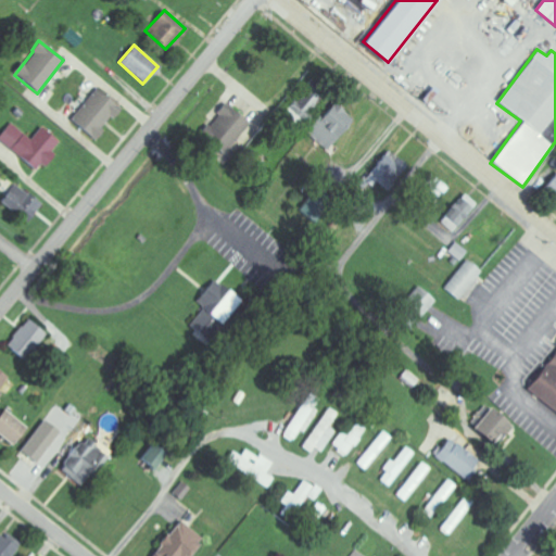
[(71,119),(92,139),(119,108),(98,88),(71,119)]
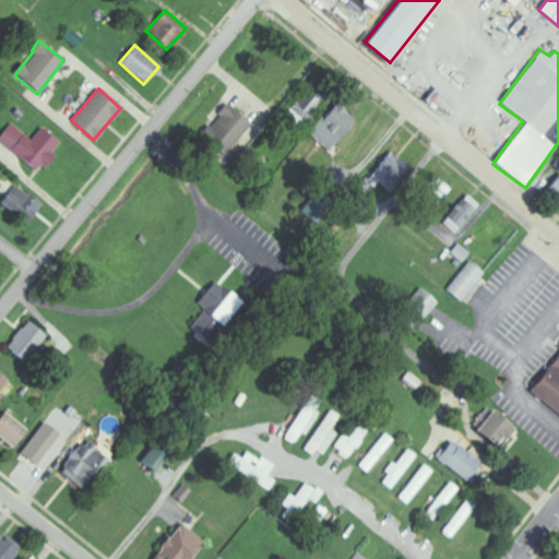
[(251,122),(224,103),(216,113),(221,116),(203,140),(225,156),(251,122)]
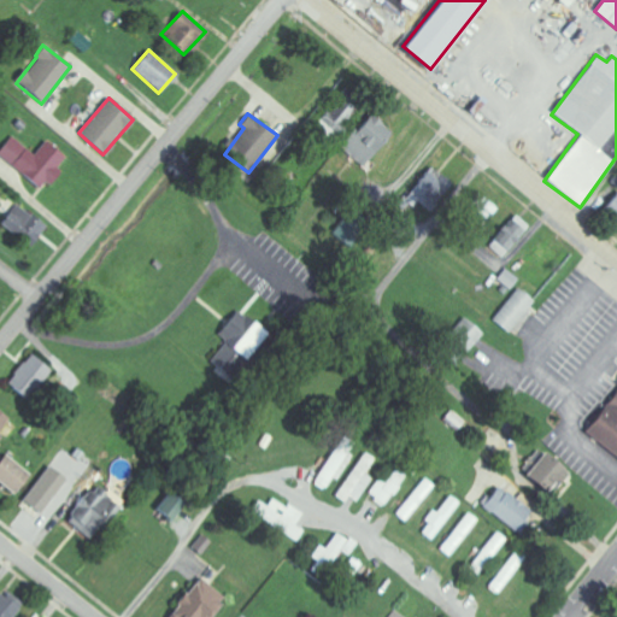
[(391,131),(368,113),(339,148),(362,166),(391,131)]
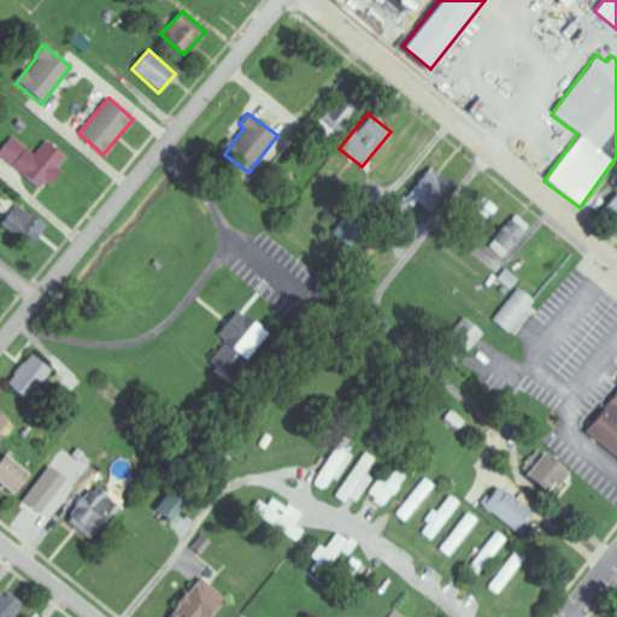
[(34,154),(12,136),(0,150),(0,154),(37,188),(45,180),(46,182),(66,159),(46,141),(34,154)]
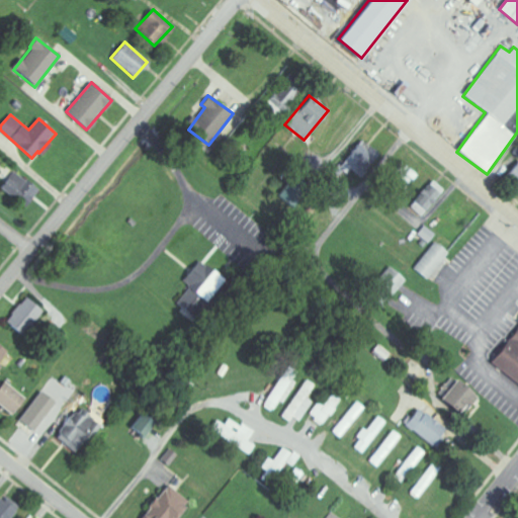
[(341,165),(362,179),(378,155),(358,141),(341,165)]
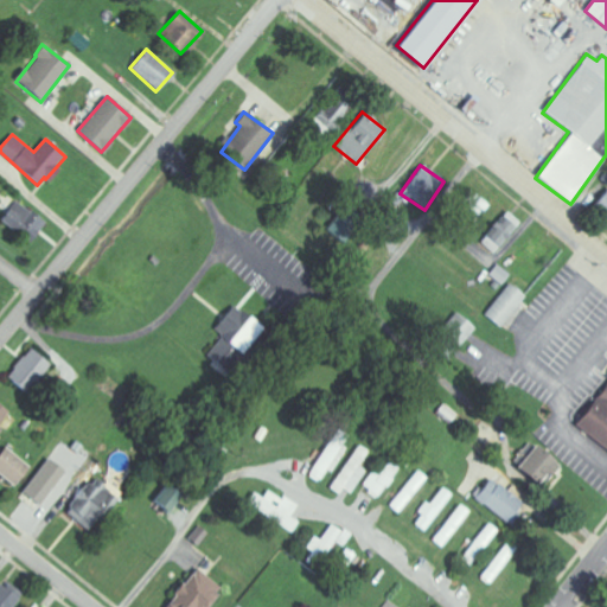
[(606,187),(592,204),(606,217),(606,187)]
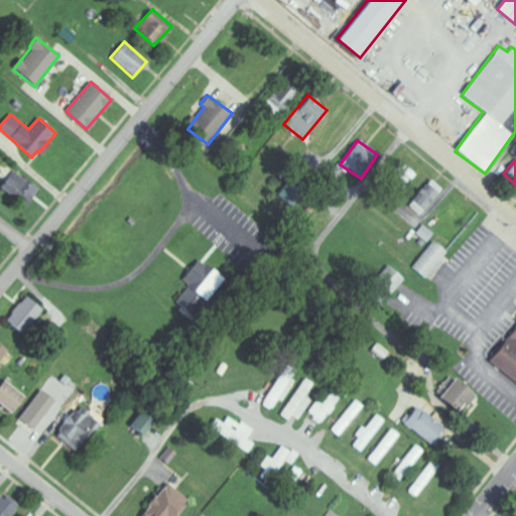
[(417,175),(400,161),(387,178),(403,191),(417,175)]
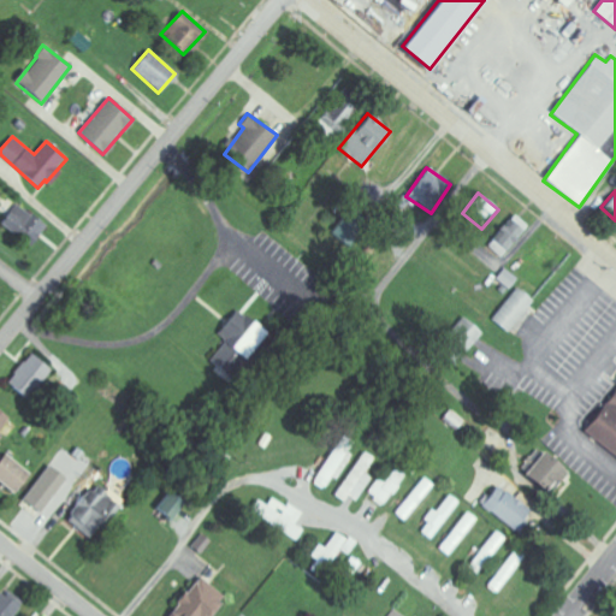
[(0,226),(30,244),(45,223),(16,203),(0,226)]
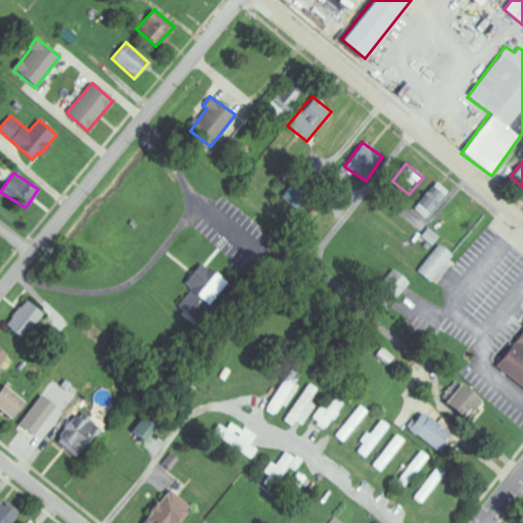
[(424,195),(425,195),(414,208),(425,219),(448,192),(436,182),(424,195)]
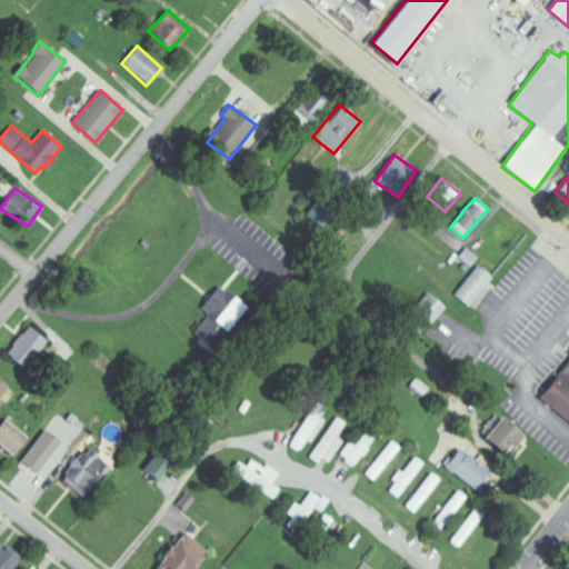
[(469,308),(492,277),(476,265),(452,297),(469,308)]
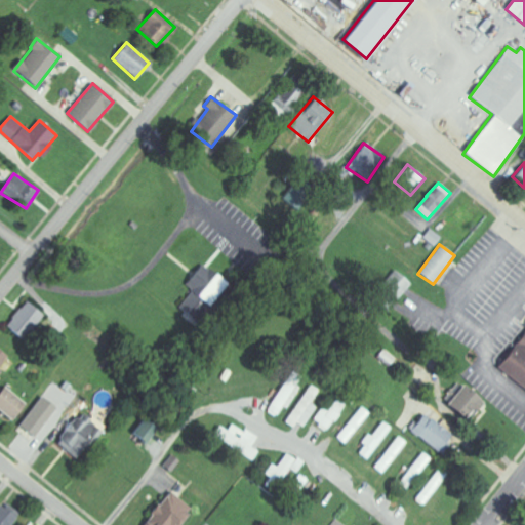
[(387,311),(410,285),(394,271),(371,296),(387,311)]
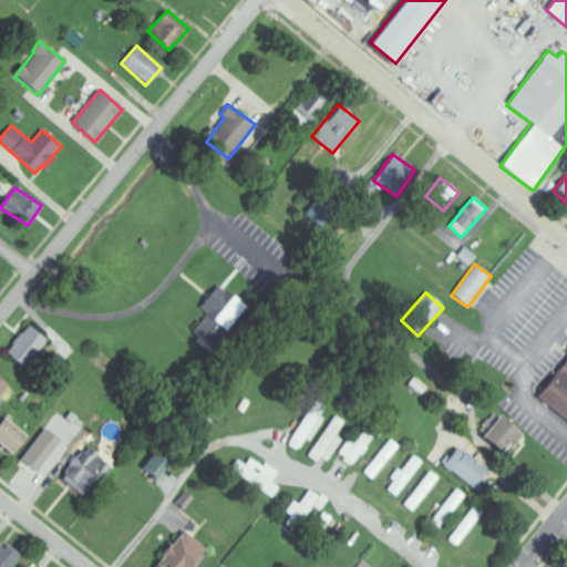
[(210,318),(226,332),(247,309),(230,295),(210,318)]
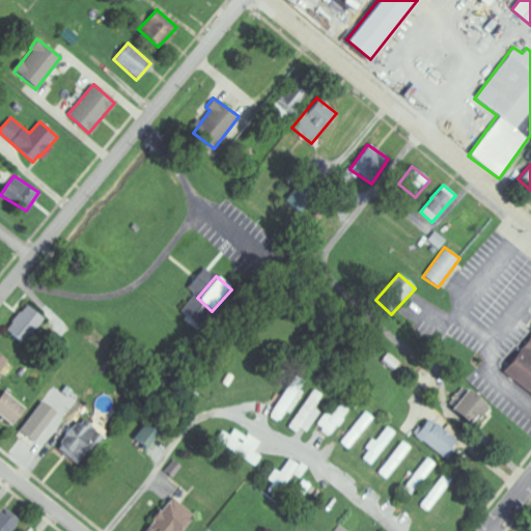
[(26,303),(46,319),(25,344),(5,328),(26,303)]
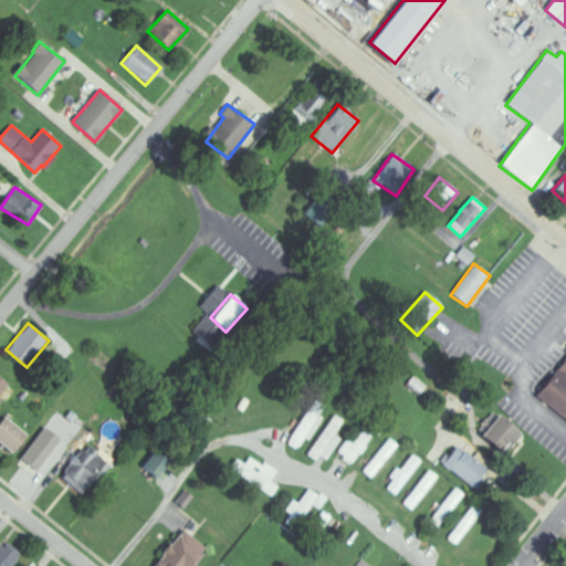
[(565,354),(534,396),(565,420),(565,354)]
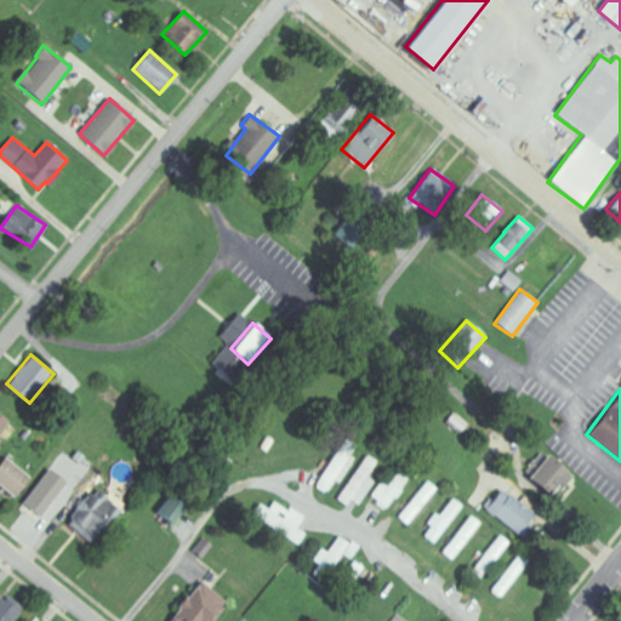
[(354,448),(342,439),(312,485),(328,495),(351,459),(348,457),(354,448)]
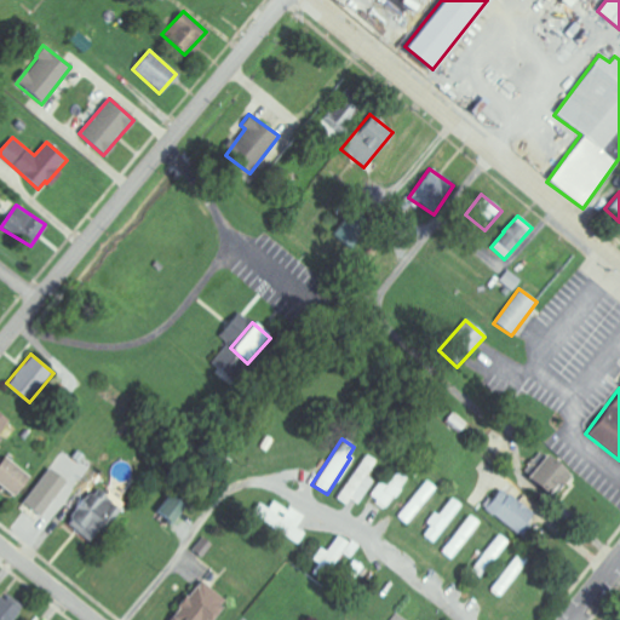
[(367,477),(375,461),(361,453),(337,498),(355,507),(371,480),(367,477)]
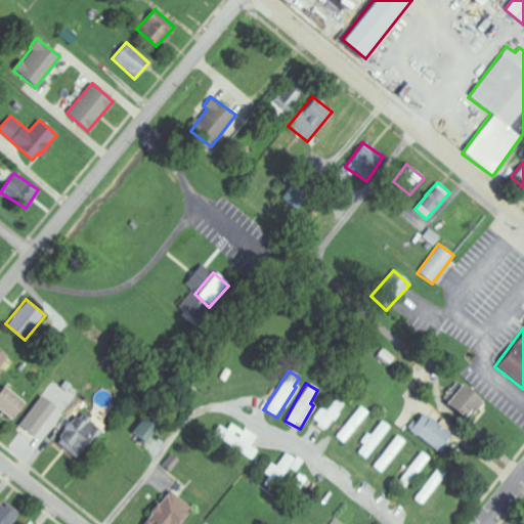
[(0,389),(4,385),(25,401),(11,419),(0,409),(0,389)]
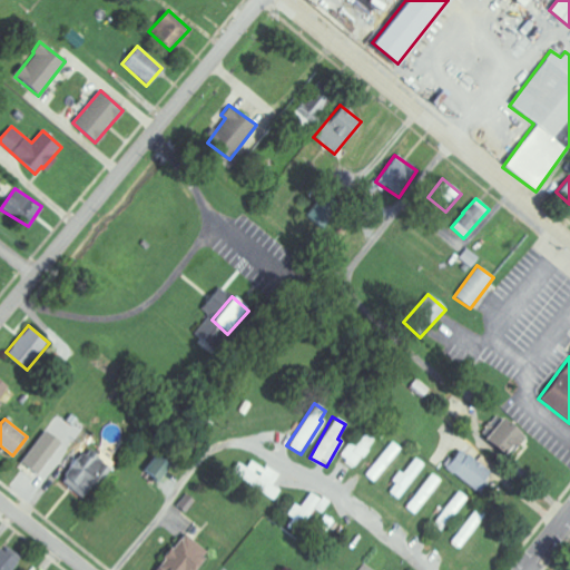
[(482,439),(507,460),(523,439),(500,419),(482,439)]
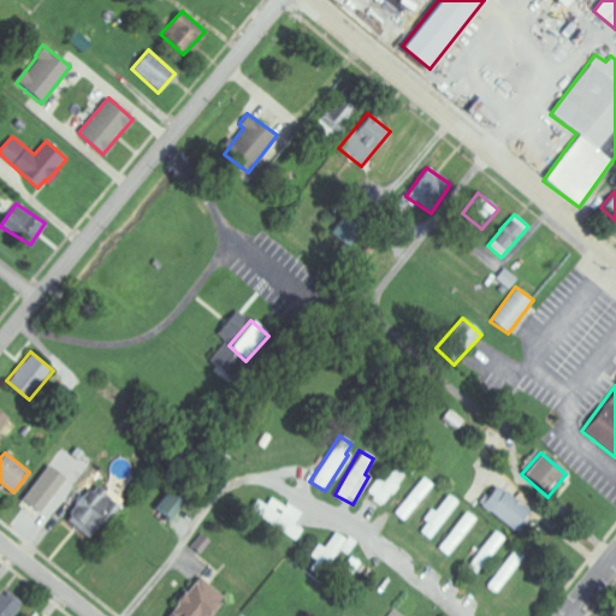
[(380,483),(375,479),(365,492),(379,505),(410,471),(400,461),(380,483)]
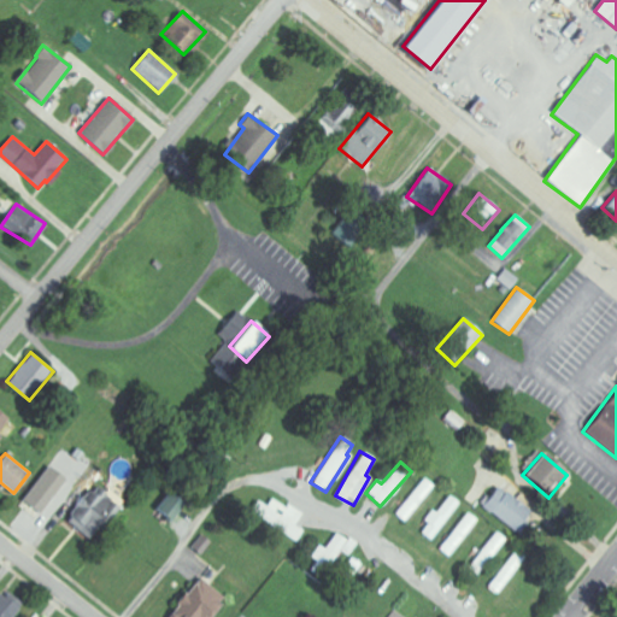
[(46,464),(69,481),(41,517),(28,507),(30,504),(22,498),(46,464)]
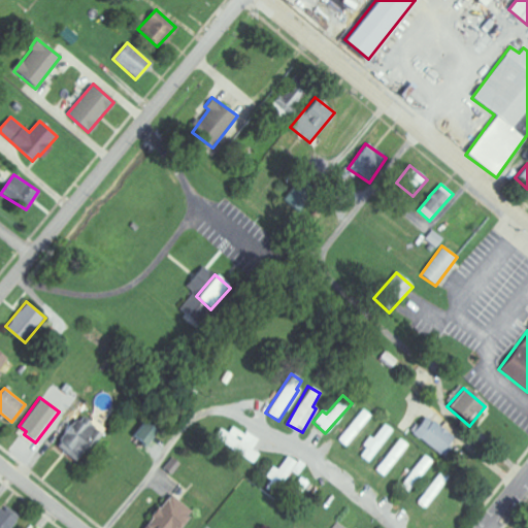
[(348,449),(369,415),(360,408),(337,441),(348,449)]
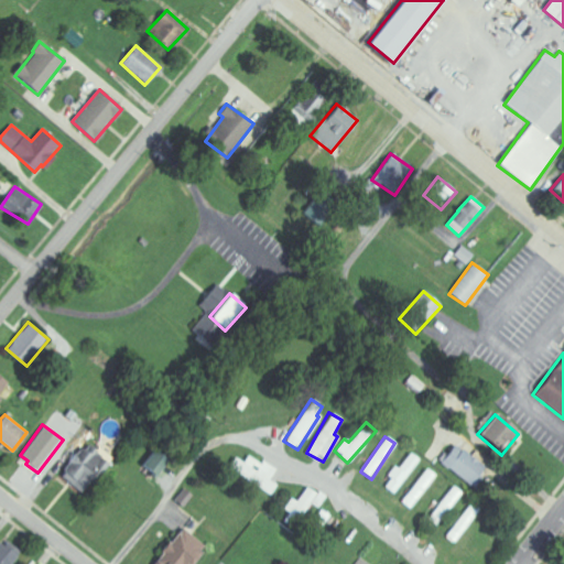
[(80,492),(107,457),(86,441),(58,476),(80,492)]
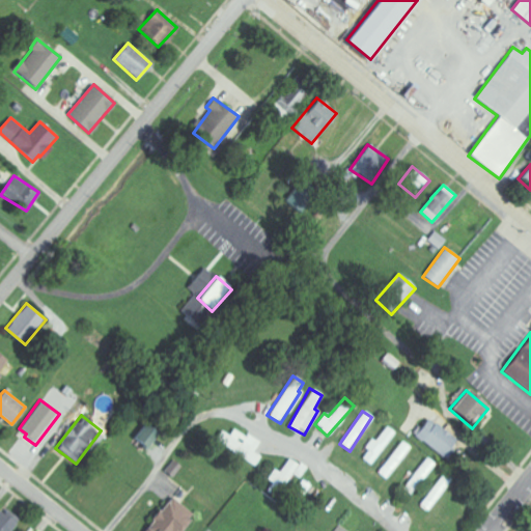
[(414,439),(446,456),(456,438),(424,420),(414,439)]
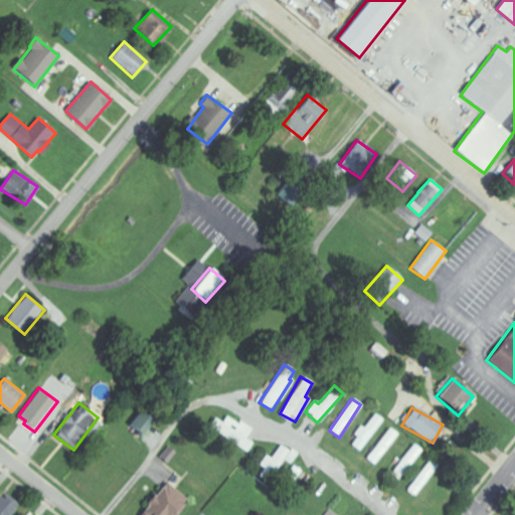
[(141,435),(149,417),(137,411),(128,428),(141,435)]
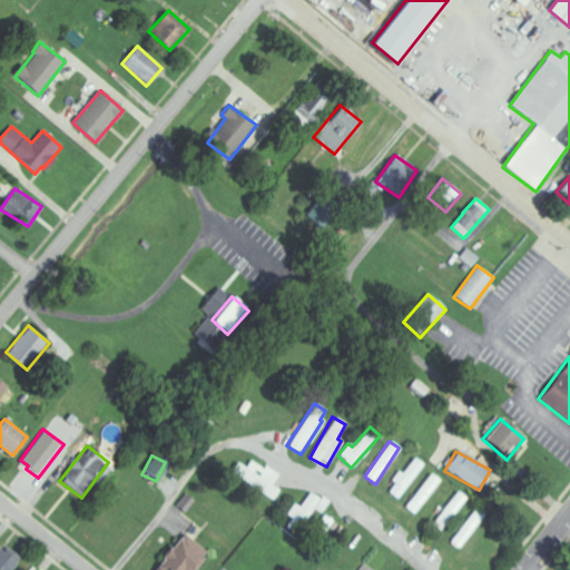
[(386,492),(397,501),(423,465),(411,457),(386,492)]
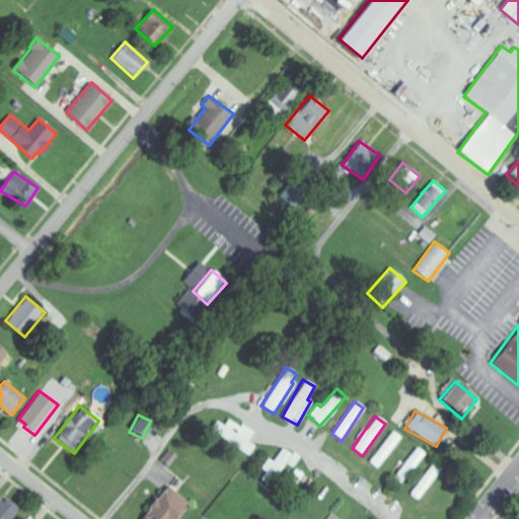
[(207,432),(249,455),(254,446),(247,442),(253,433),(226,419),(222,426),(213,421),(207,432)]
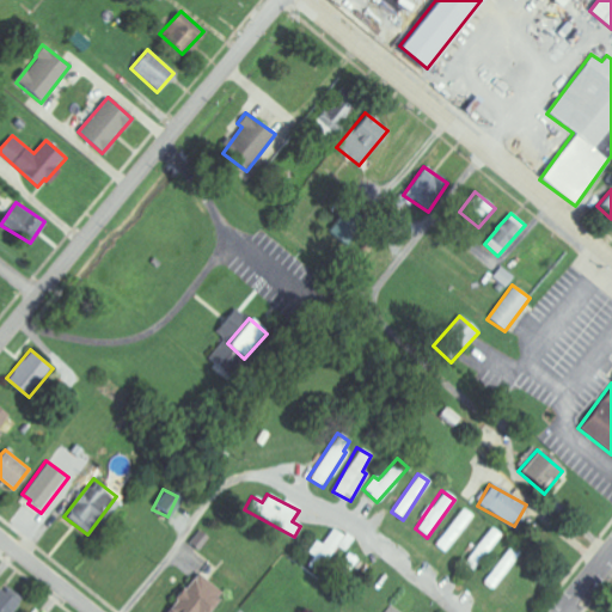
[(434,544),(444,552),(472,516),(463,508),(434,544)]
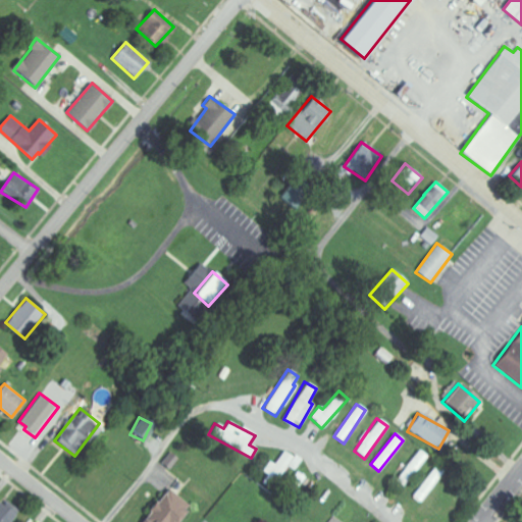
[(262,471),(277,480),(286,466),(294,470),(300,461),(282,450),(274,464),(269,461),(262,471)]
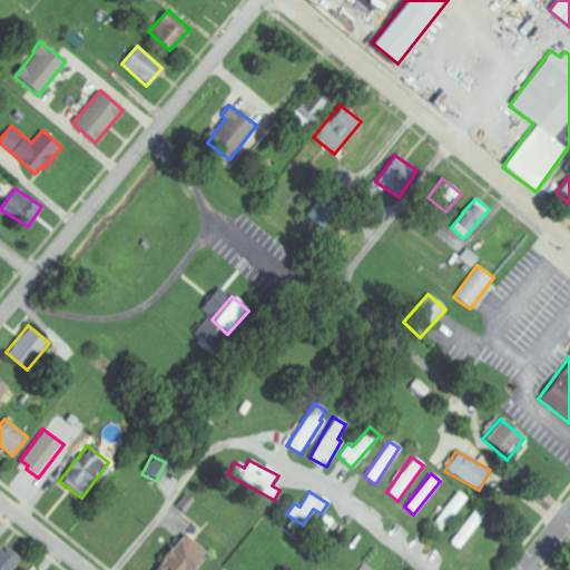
[(441,532),(467,499),(457,491),(431,524),(441,532)]
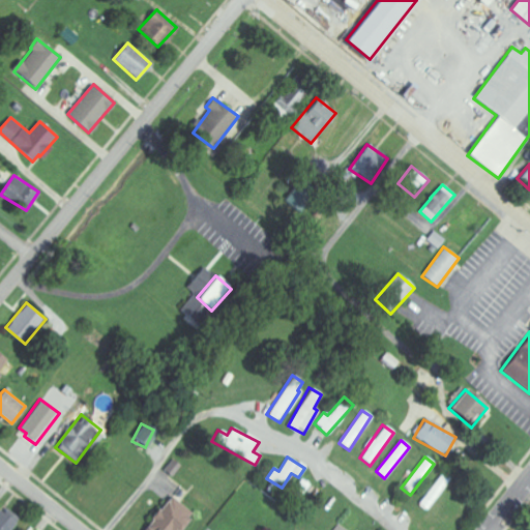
[(285,504),(294,508),(303,490),(294,486),(285,504)]
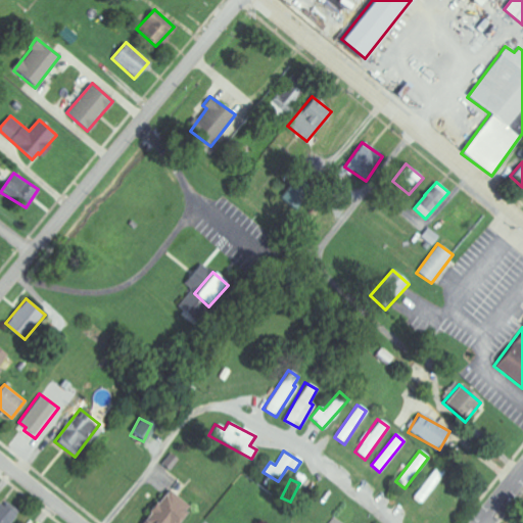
[(143,521),(145,522),(177,522),(190,507),(168,488),(148,512),(149,513),(143,521)]
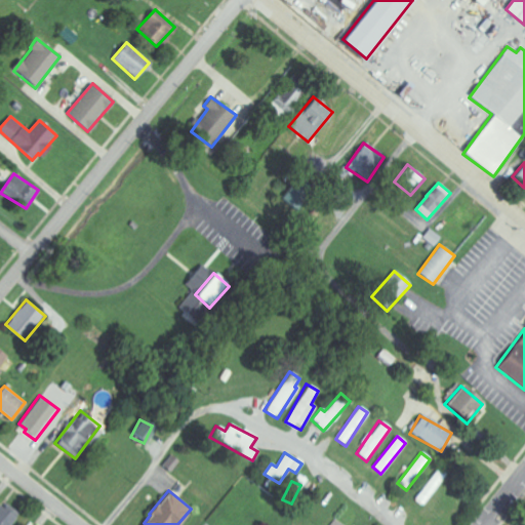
[(0,506),(0,524),(9,524),(18,515),(3,501),(0,506)]
